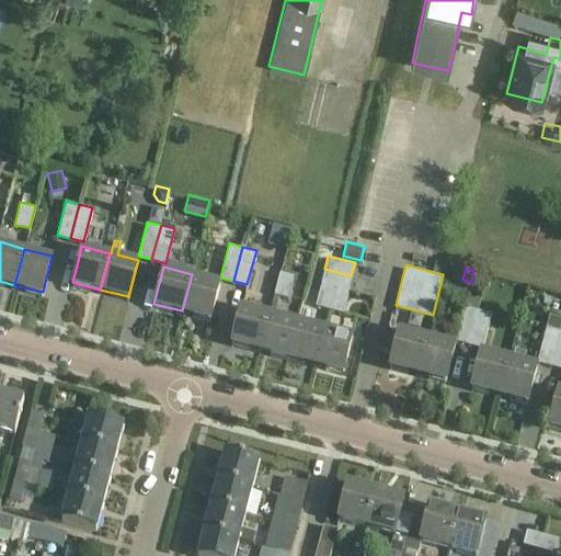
[(351,275),(324,269),(321,282),(334,285),(329,307),(343,310),(351,275)]
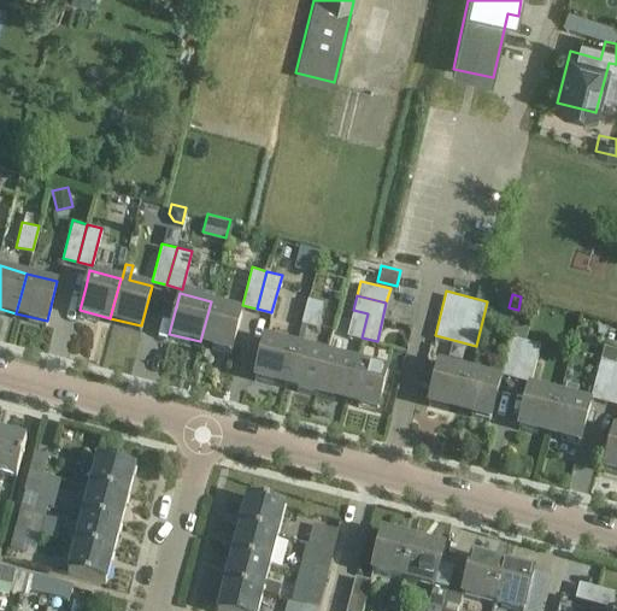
[(301,321),(317,324),(323,301),(307,297),(301,321)]
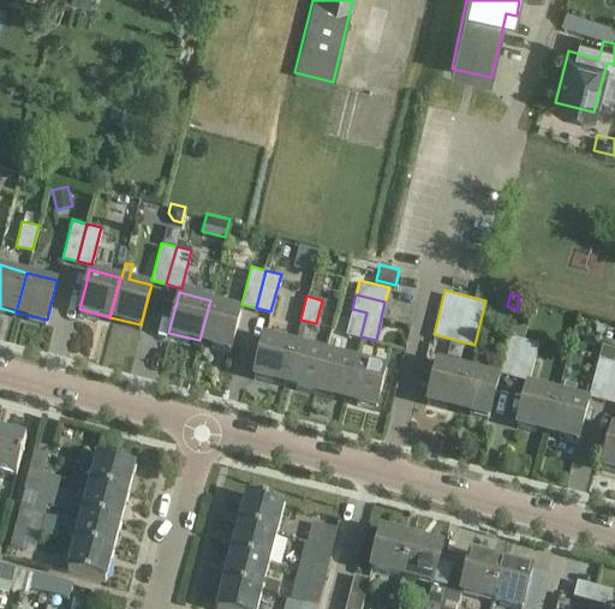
[(231,348),(237,326),(240,309),(210,300),(199,340),(231,348)]
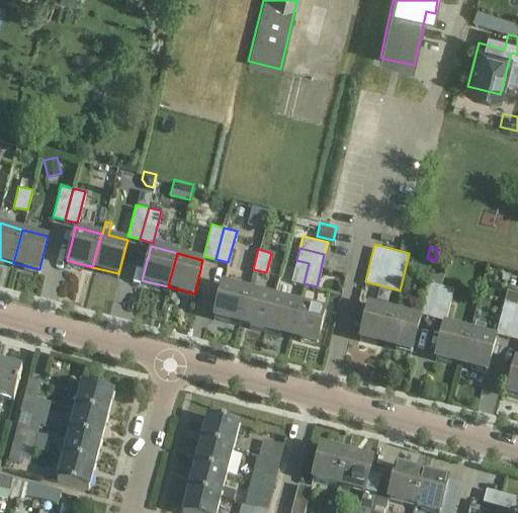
[(291,280),(296,281),(304,283),(309,263),(296,260),(291,280)]
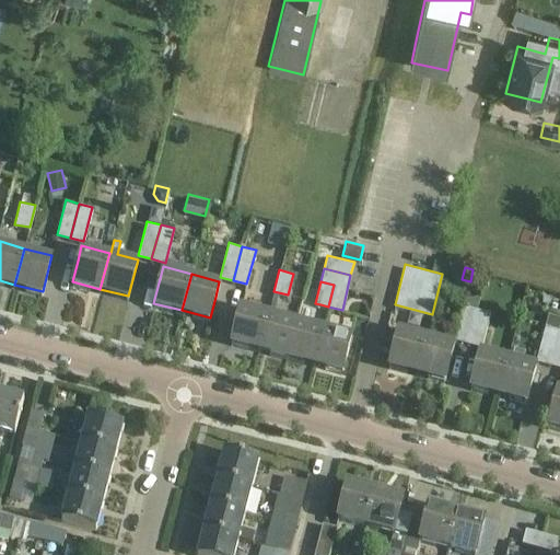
[(259,348),(268,312),(241,304),(231,340),(259,348)]
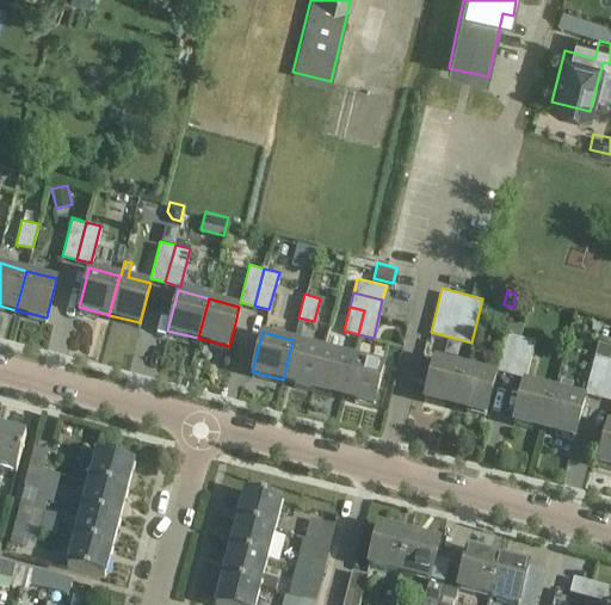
[(495,369),(511,372),(520,335),(505,332),(495,369)]
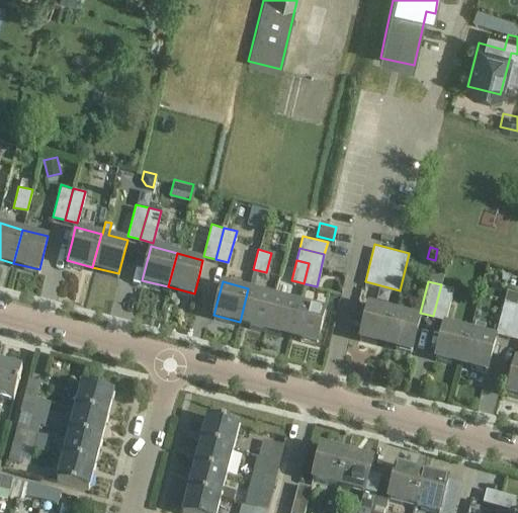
[(453,287),(441,284),(433,316),(445,318),(453,287)]
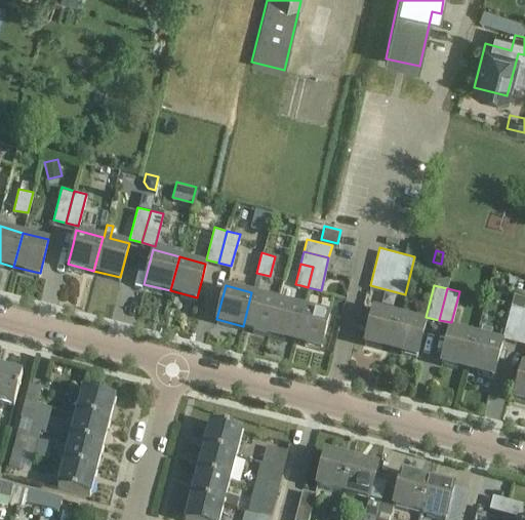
[(251,292),(243,326),(269,333),(277,300),(251,292)]
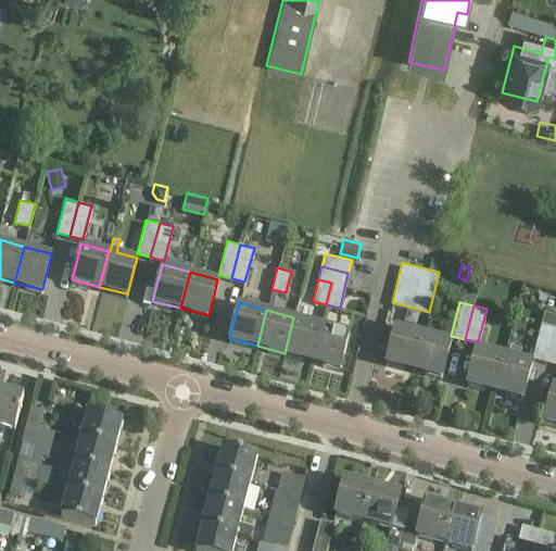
[(293,317),(285,353),(312,360),(321,324),(293,317)]
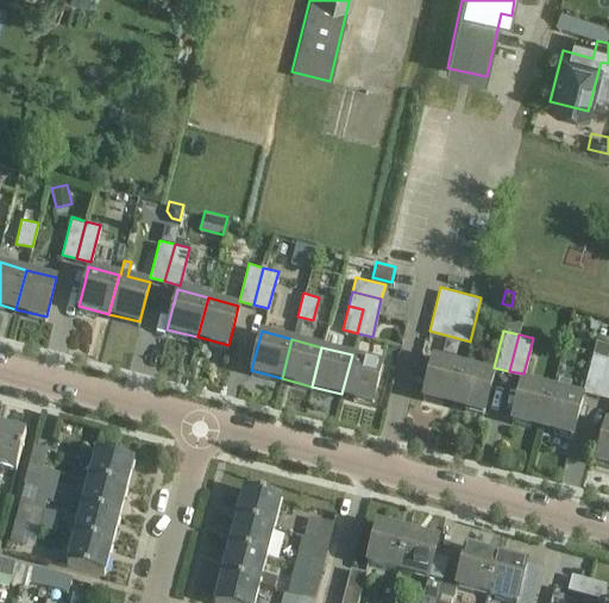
[(583,390),(598,394),(608,357),(592,353),(583,390)]
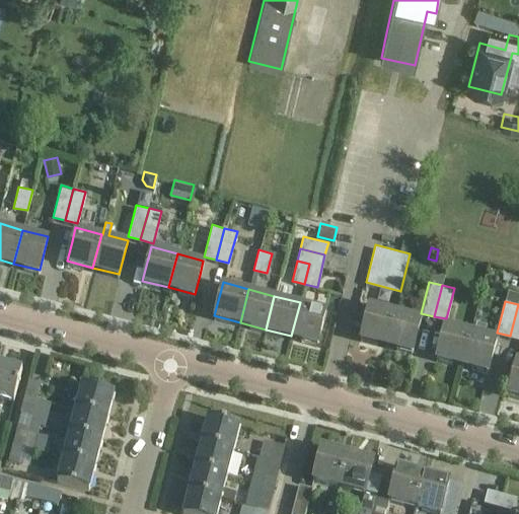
[(300,302),(291,336),(317,343),(325,309),(300,302)]
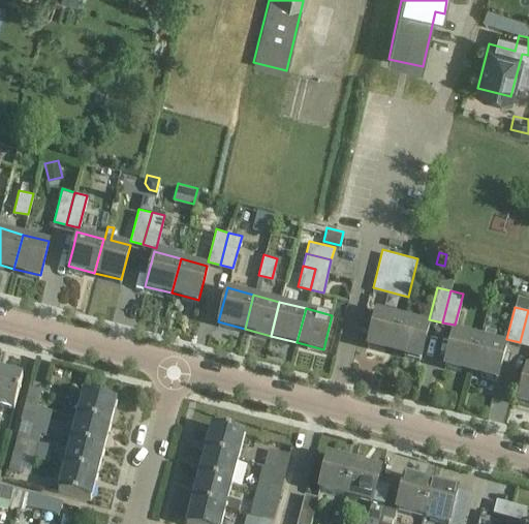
[(360,327),(371,329),(367,343),(394,350),(402,316),(376,309),(374,316),(364,313),(360,327)]
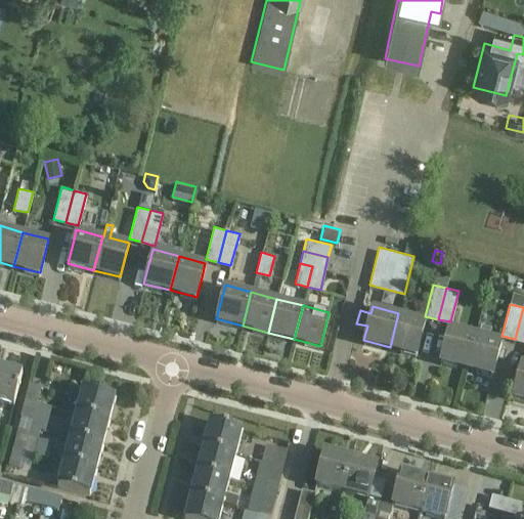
[(523,307),(515,339),(523,341),(523,307)]
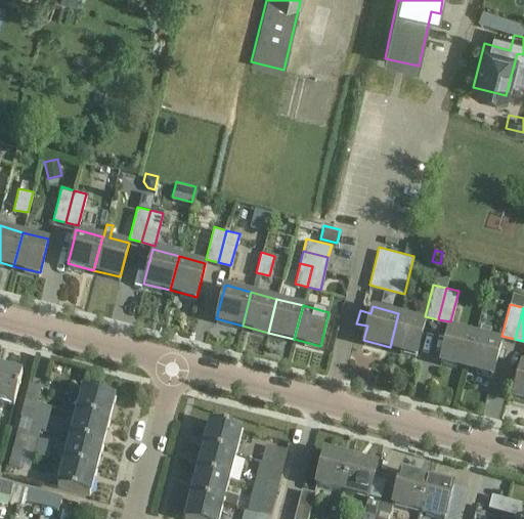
[(398,313),(390,347),(416,354),(425,320),(398,313)]
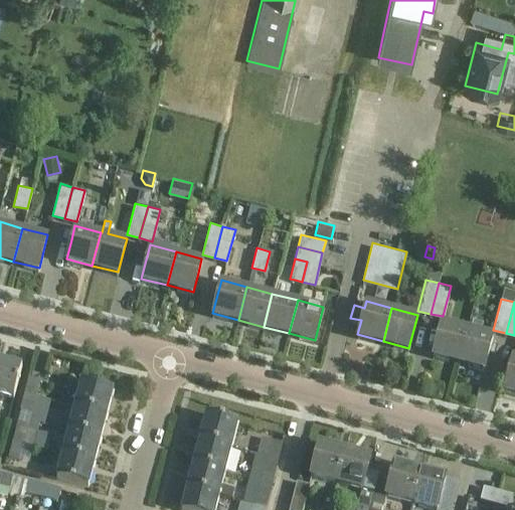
[(442,320),(438,335),(433,354),(459,361),(467,327),(442,320)]
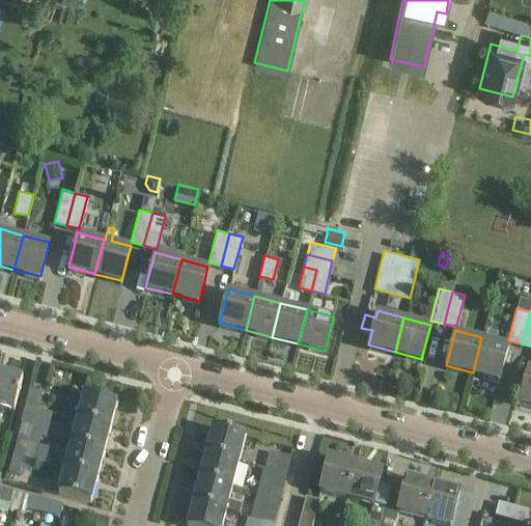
[(481,337),(473,372),(499,379),(508,344),(481,337)]
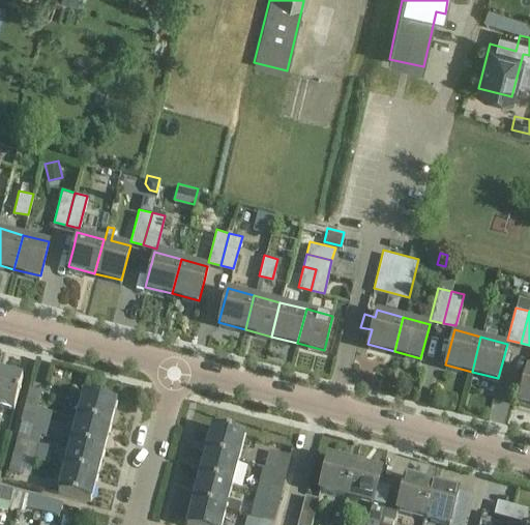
[(529,403),(529,367),(527,367),(518,401),(529,403)]
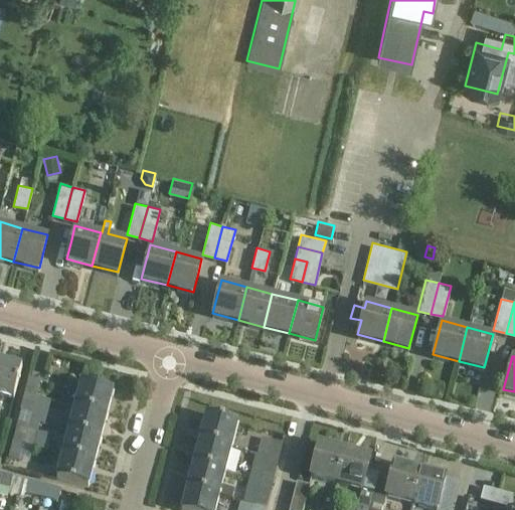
[(21,363),(0,357),(0,391),(13,394),(21,363)]
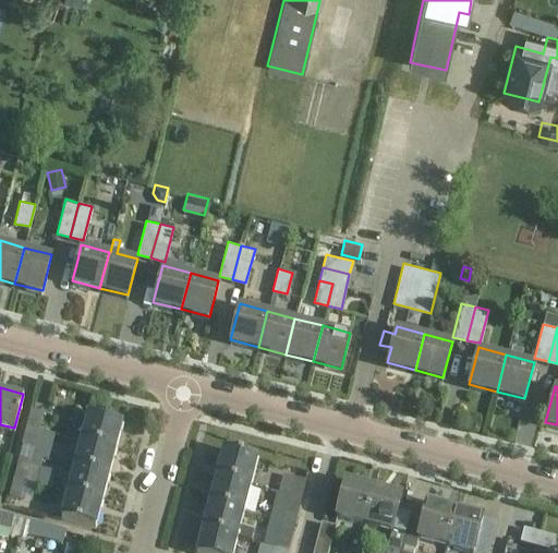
[(32,406),(27,423),(38,427),(43,409),(32,406)]
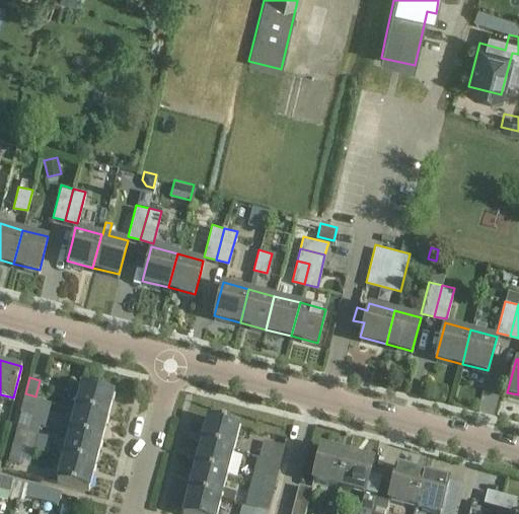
[(76,407),(107,415),(114,390),(82,382),(76,407)]
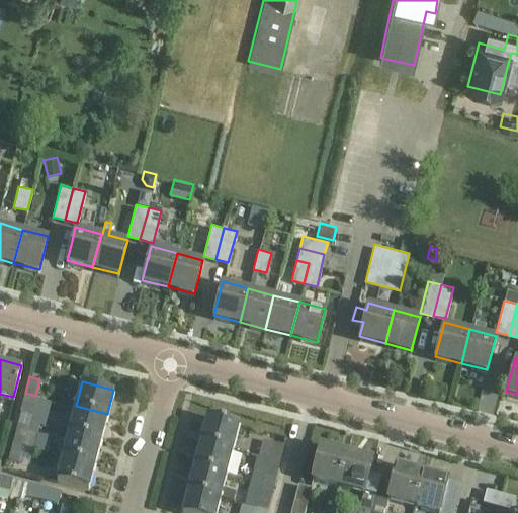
[(25,393),(19,417),(29,419),(32,409),(45,412),(48,400),(35,397),(35,396),(25,393)]
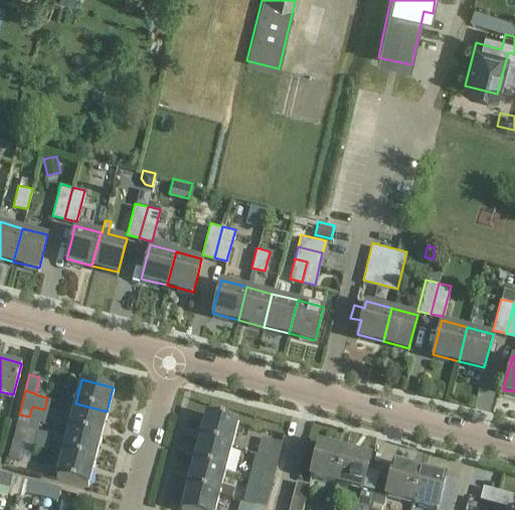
[(68,428),(101,436),(107,411),(75,403),(68,428)]
